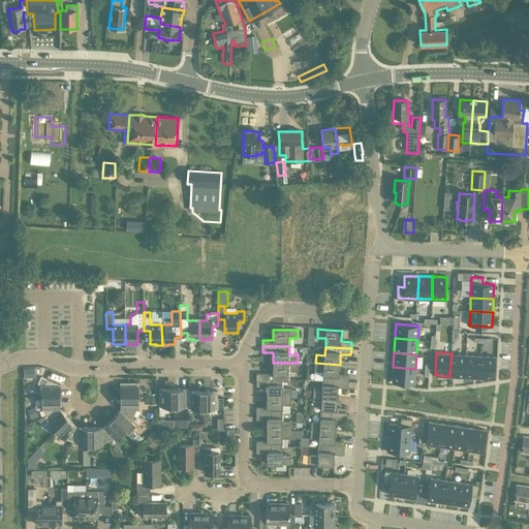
[(452,353),(449,376),(464,377),(466,354),(452,353)]
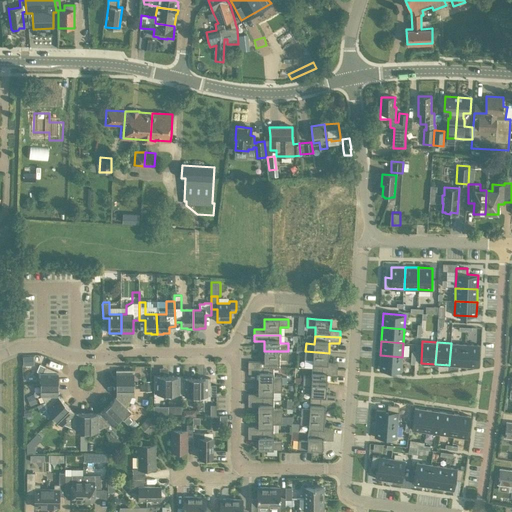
[(451,343),(449,365),(463,365),(465,343),(451,343)]
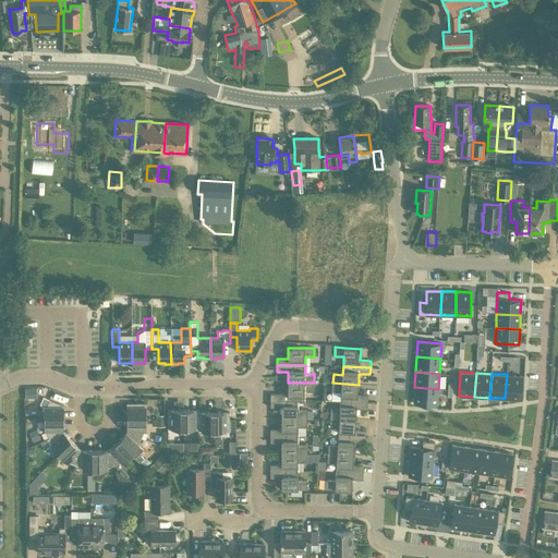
[(507,374),(505,398),(521,399),(522,375),(507,374)]
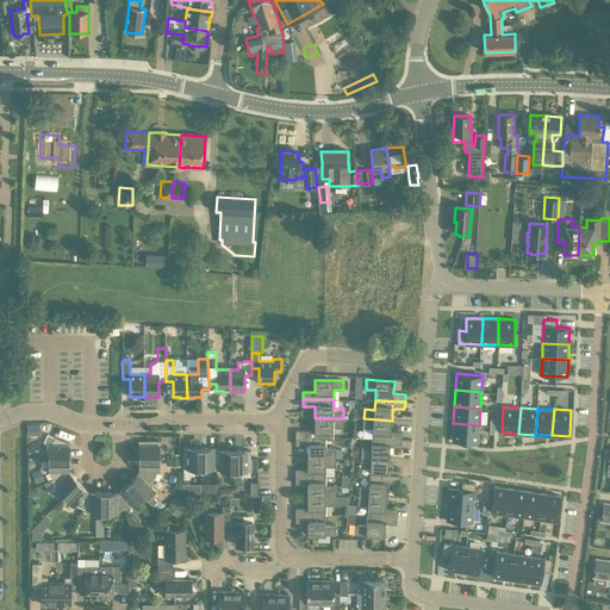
[(315,431),(307,430),(296,430),(296,439),(327,439),(327,437),(332,437),(332,433),(334,433),(334,427),(343,427),(343,418),(315,418),(315,431)]
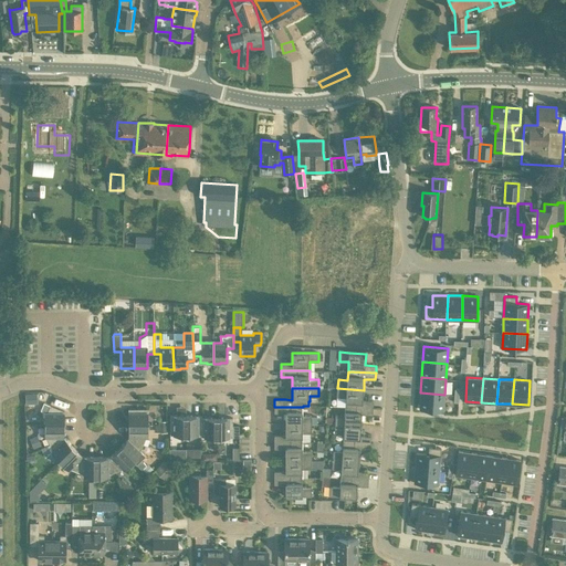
[(346,398),(345,407),(374,408),(374,401),(363,401),(364,390),(337,388),(337,397),(346,398)]
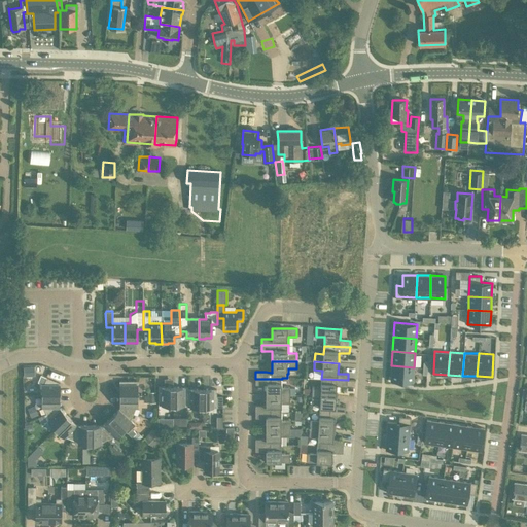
[(25,364),(25,375),(36,375),(37,365),(25,364)]
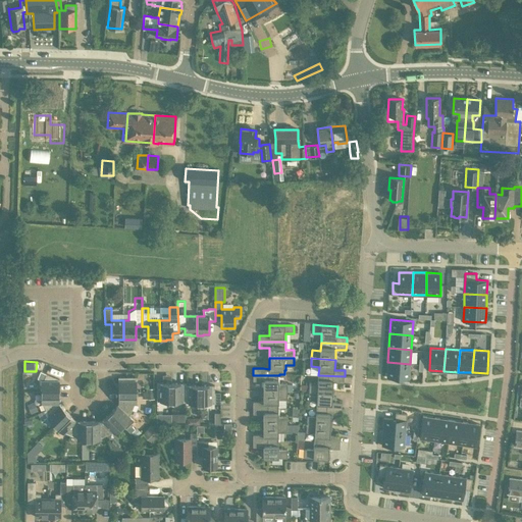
[(387,362),(386,377),(409,378),(410,364),(387,362)]
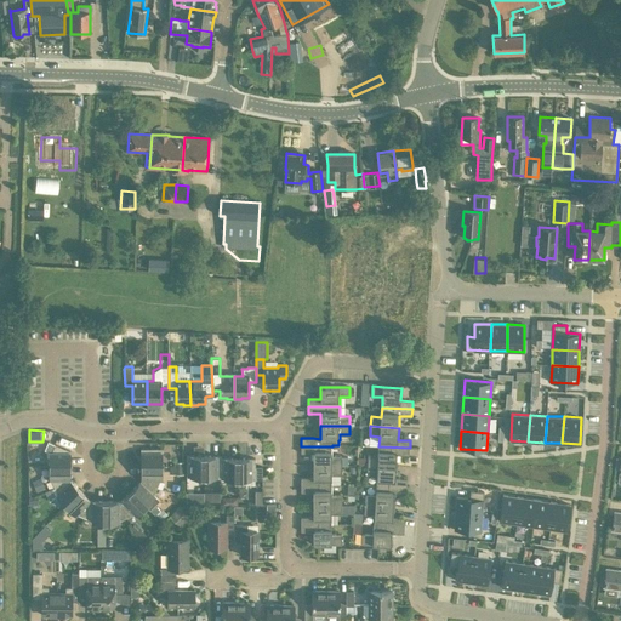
[(49,453),(49,467),(70,466),(70,453),(70,451),(55,445),(51,453),(49,453)]
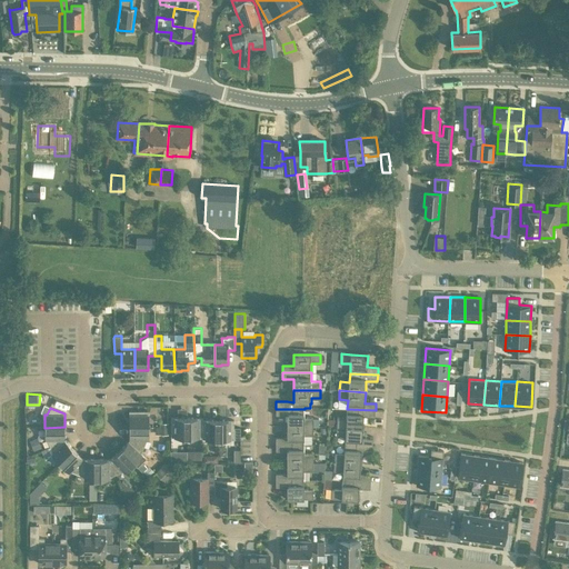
[(287,416),(287,427),(313,427),(313,418),(305,418),(305,409),(276,409),(276,416),(287,416)]
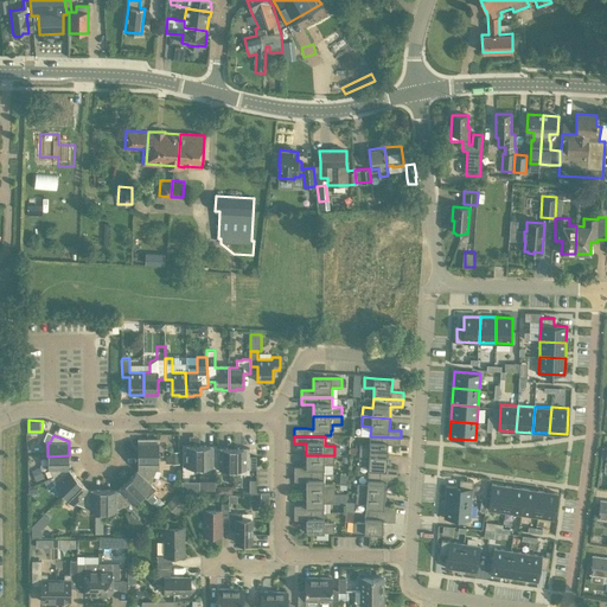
[(359,445),(359,454),(388,457),(388,445),(400,446),(401,438),(370,436),(370,446),(359,445)]
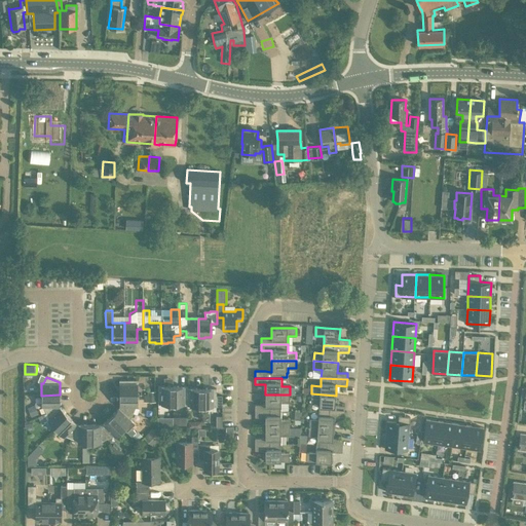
[(138,396),(138,380),(119,380),(119,396),(138,396)]
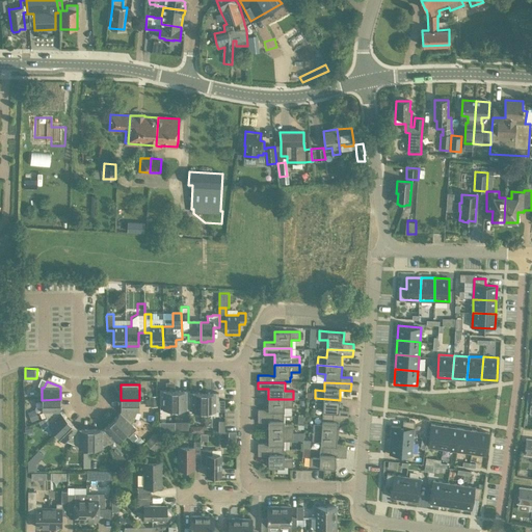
[(160,409),(175,409),(175,391),(160,391),(160,409)]
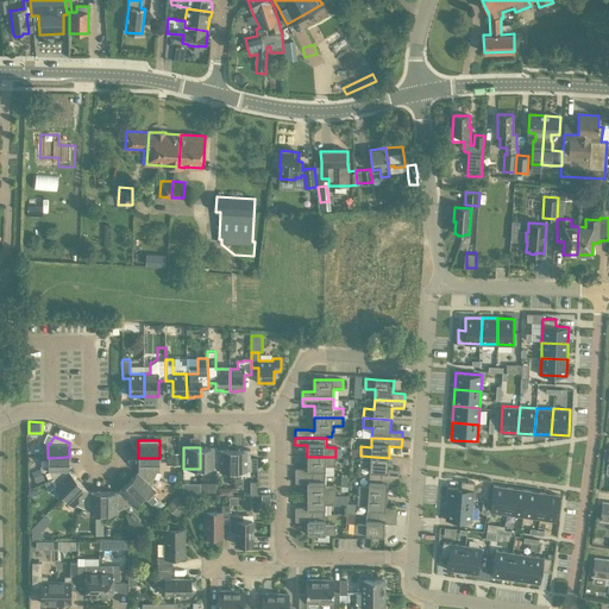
[(217,469),(217,450),(217,447),(200,447),(200,469),(217,469)]
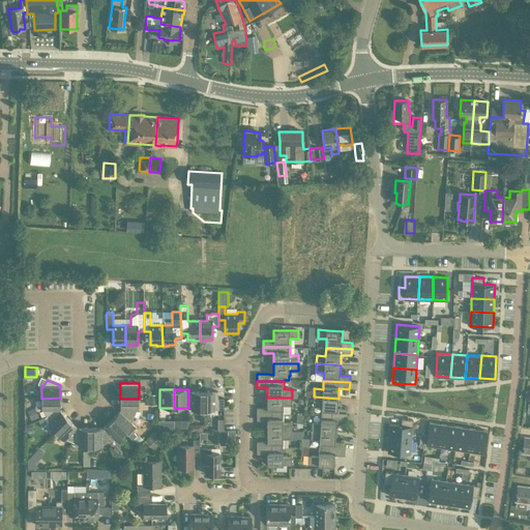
[(188,410),(203,410),(203,391),(188,391),(188,408),(188,410)]
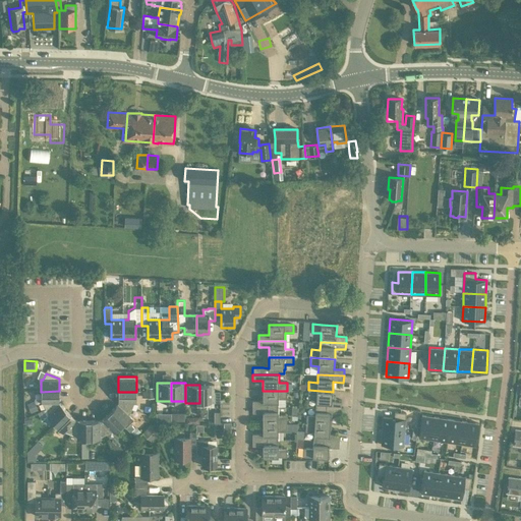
[(214,403),(214,385),(199,385),(199,403),(214,403)]
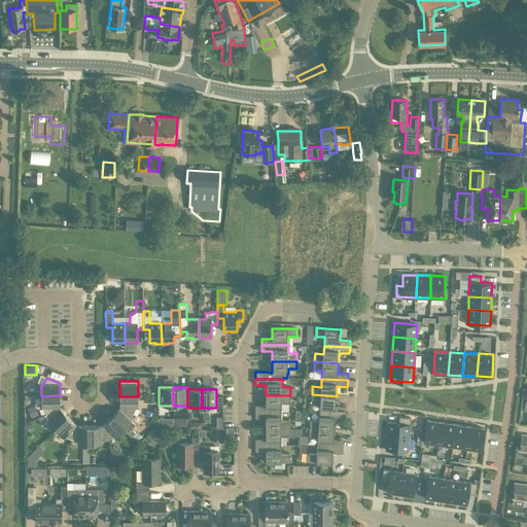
[(320,403),(319,412),(345,414),(346,408),(336,407),(337,396),(312,394),(311,402),(320,403)]
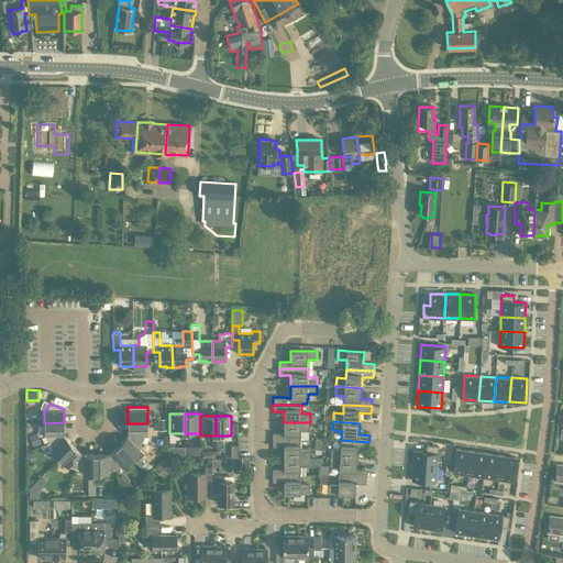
[(46,435),(50,442),(64,437),(64,422),(44,423),(45,435),(46,435)]
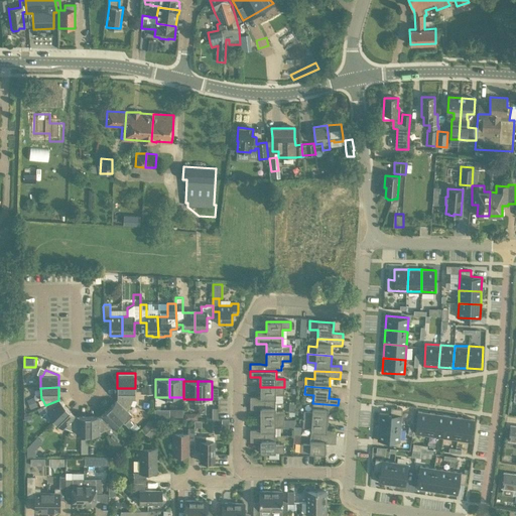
[(284,395),(284,387),(260,387),(260,397),(250,397),(250,403),(275,403),(275,395),(284,395)]
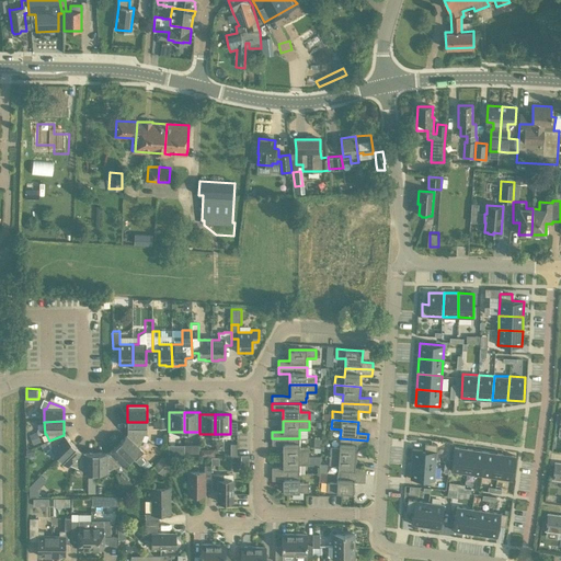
[(127,422),(127,435),(141,441),(145,434),(147,434),(147,422),(127,422)]
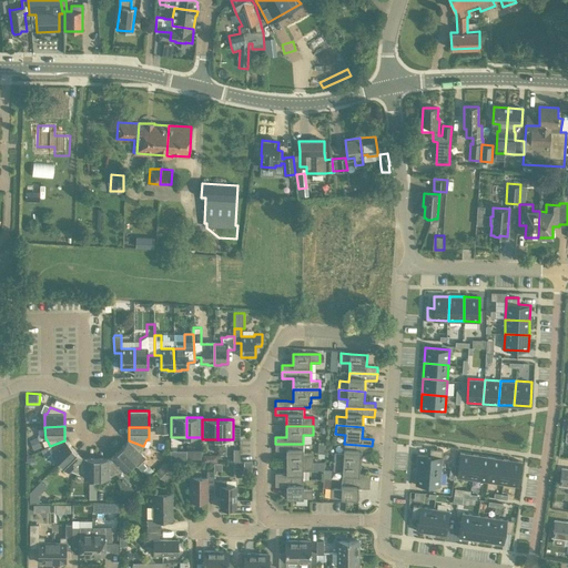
[(50,446),(52,453),(51,454),(60,464),(74,449),(64,440),(50,446)]
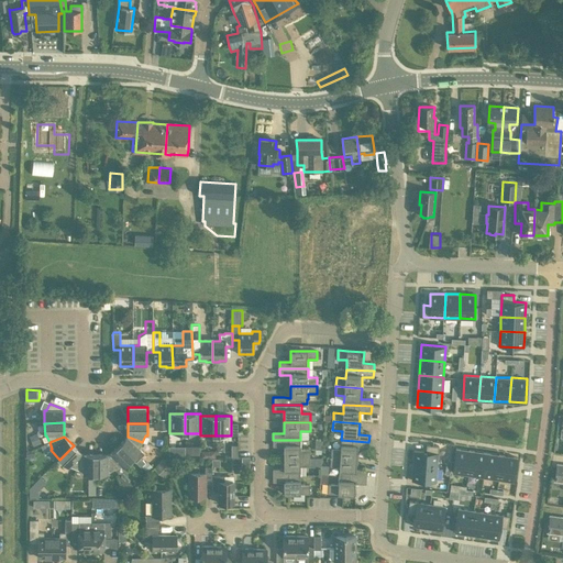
[(128,437),(119,445),(132,460),(141,450),(140,449),(142,442),(128,437)]
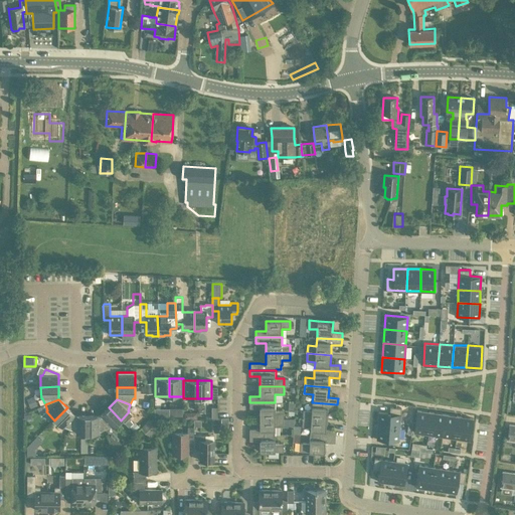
[(260,408),(260,418),(284,418),(284,410),(275,410),(275,402),(249,402),(249,408),(260,408)]
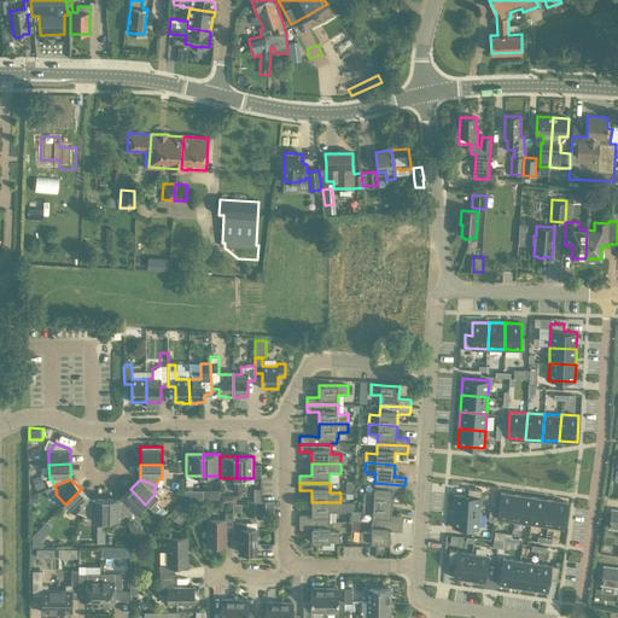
[(391,503),(392,491),(404,493),(404,485),(374,483),(374,493),(363,493),(363,502),(391,503)]
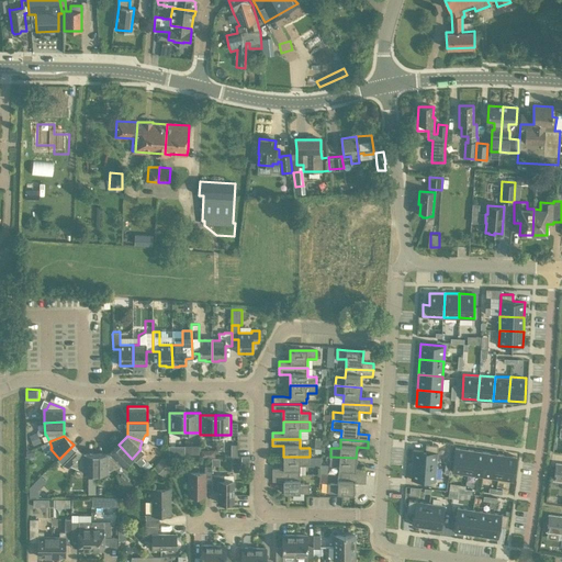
[(413,450),(412,464),(436,467),(437,445),(425,444),(425,451),(413,450)]
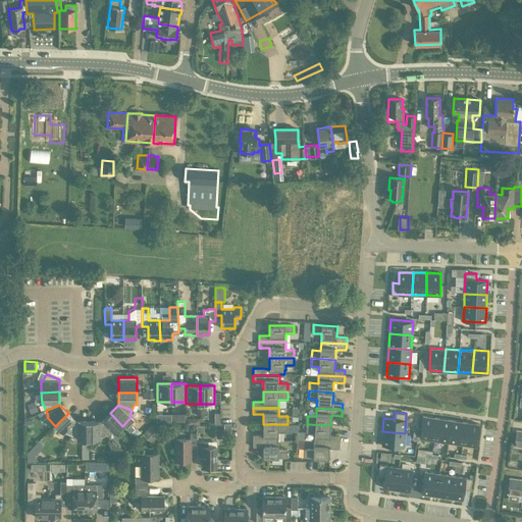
[(65,432),(70,435),(76,422),(68,413),(55,426),(63,434),(65,432)]
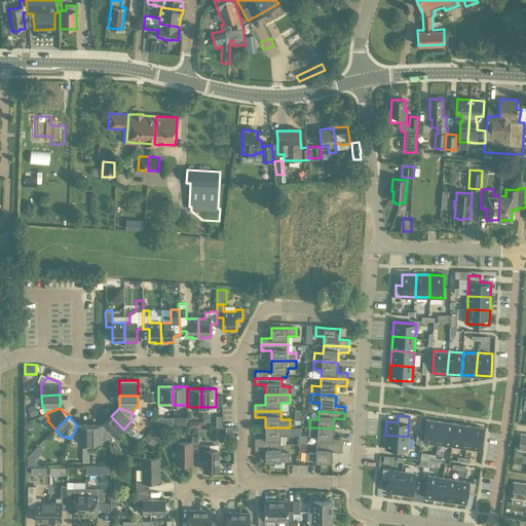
[(102,424),(108,439),(114,436),(115,438),(123,429),(111,416),(102,424)]
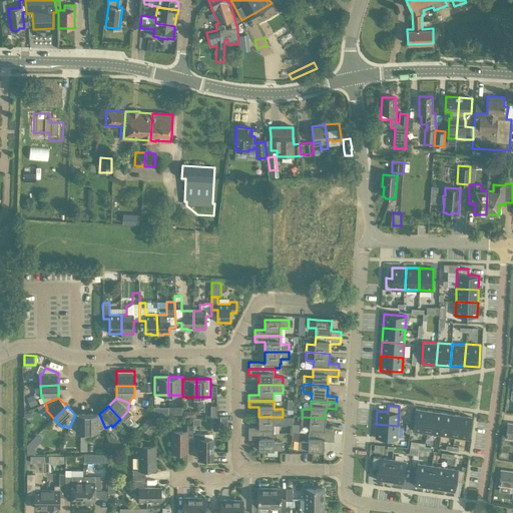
[(168,407),(154,407),(154,415),(168,415),(168,407)]
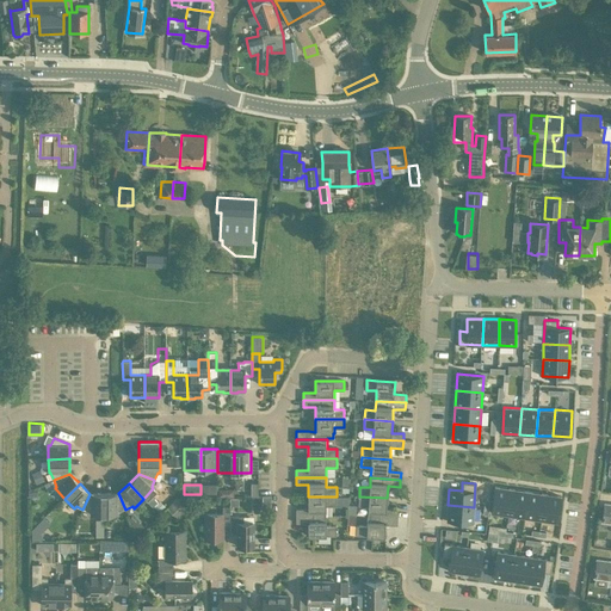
[(494,486),(491,512),(507,514),(511,488),(494,486)]
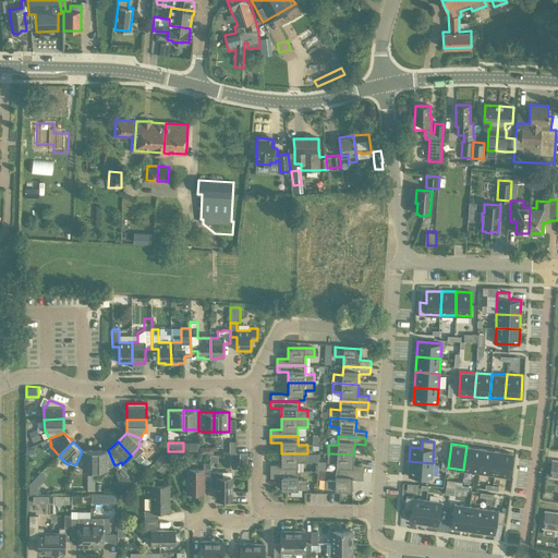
[(466,446),(463,470),(478,472),(482,448),(466,446)]
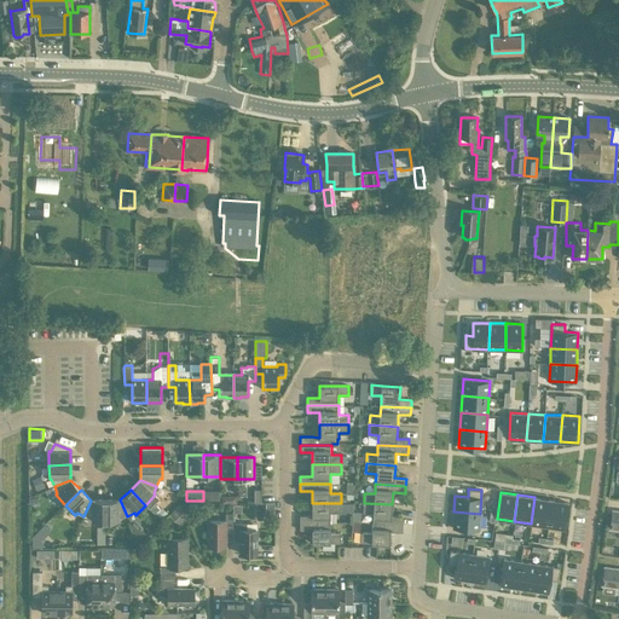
[(534,497),(531,524),(548,526),(551,499),(534,497)]
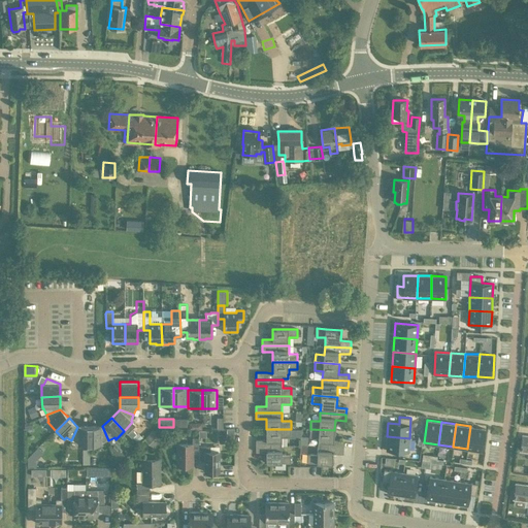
[(77,444),(90,444),(90,426),(77,427),(71,440),(77,442),(77,444)]
